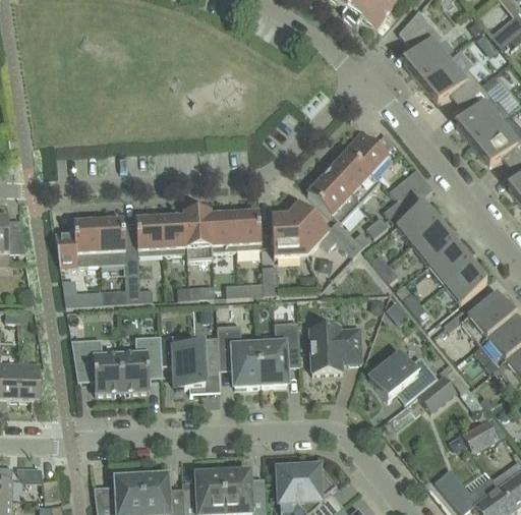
[(350,0),(347,6),(342,13),(355,24),(361,16),(378,26),(395,0),(350,0)]
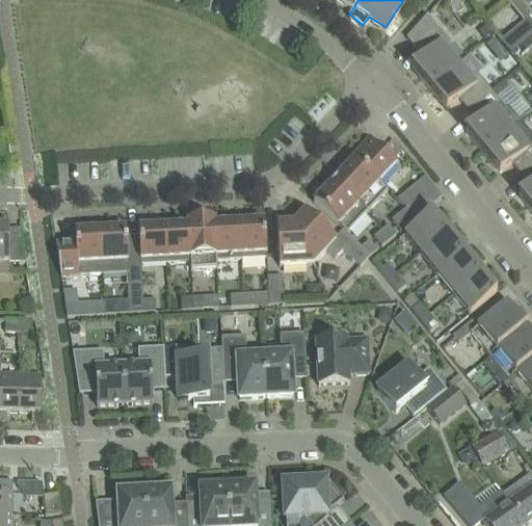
[(523,16),(500,34),(510,47),(531,29),(531,0),(510,0),(523,16)]
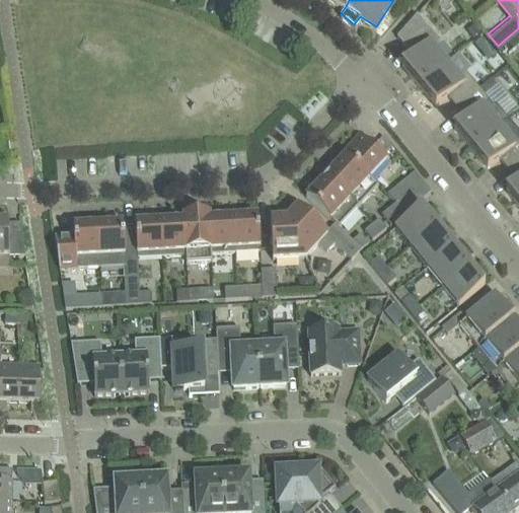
[(433,44),(440,39),(417,10),(397,32),(414,52),(401,62),(419,82),(446,59),(433,44)]
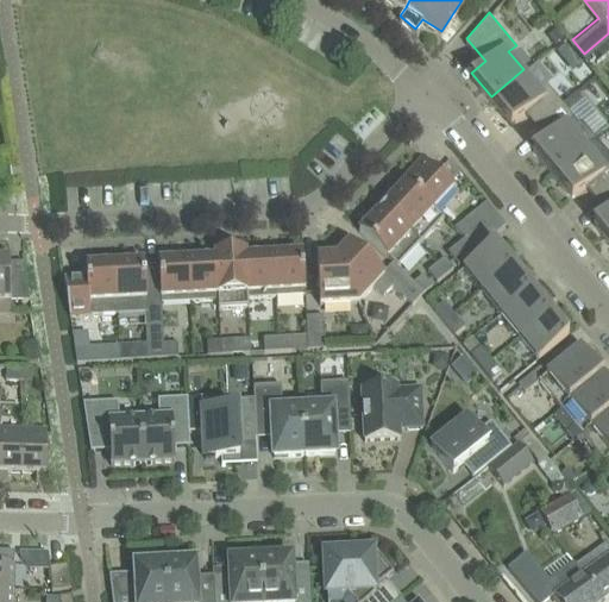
[(557,24),(548,31),(556,39),(563,32),(557,24)]
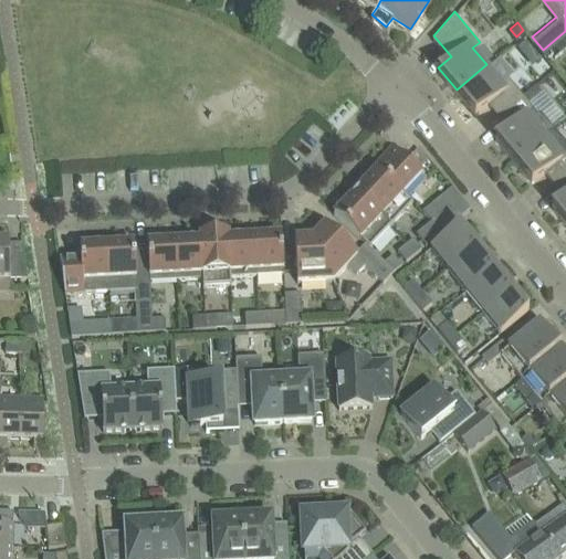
[(524,51),(534,42),(525,32),(516,41),(524,51)]
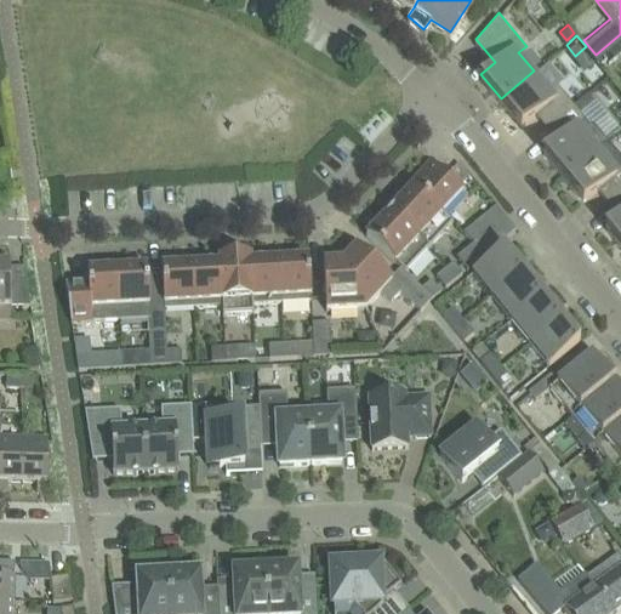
[(620,43),(617,38),(608,46),(614,53),(620,47),(620,43)]
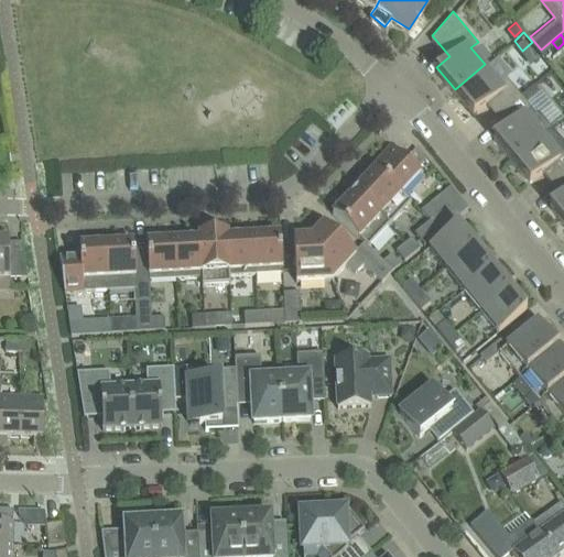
[(507,74),(498,80),(485,64),(455,89),(473,111),(486,100),(496,112),(521,91),(511,82),(512,80),(507,74)]
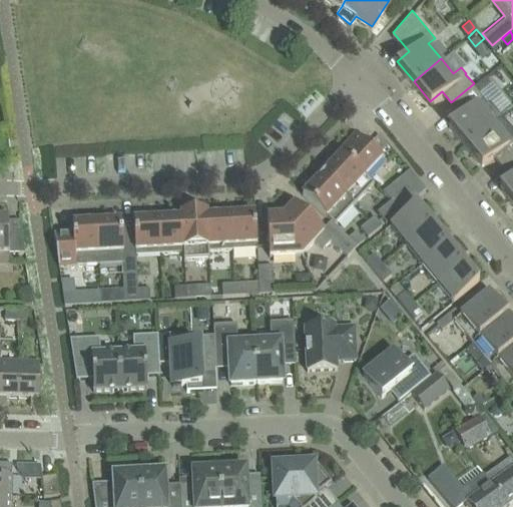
[(512,66),(512,65),(499,72),(511,93),(512,92),(512,66)]
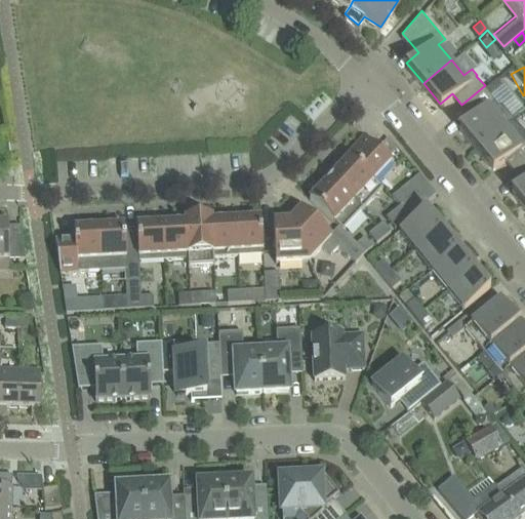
[(496,76),(485,85),(490,92),(502,82),(496,76)]
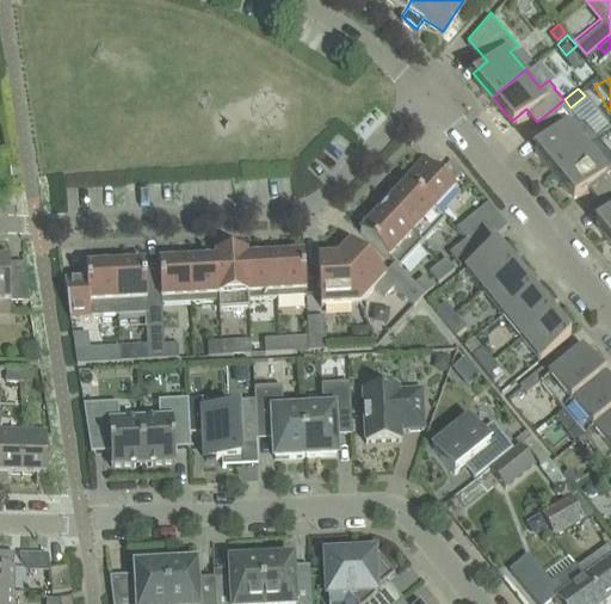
[(571,108),(565,99),(537,122),(548,135),(534,147),(554,171),(573,154),(586,143),(586,142),(597,134),(585,117),(580,117),(574,110),(573,110),(571,108)]
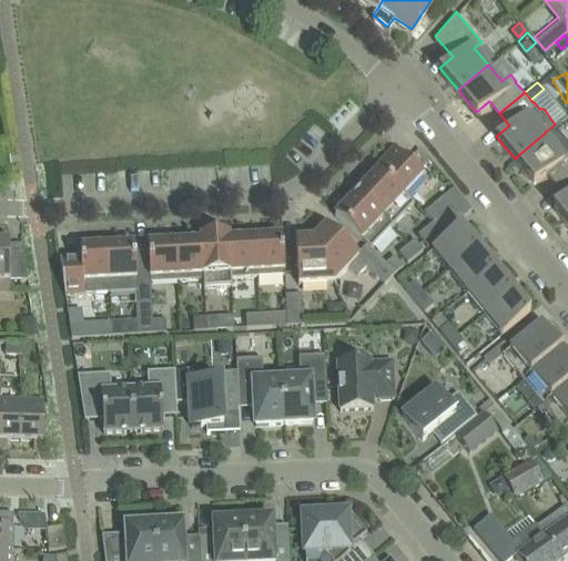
[(567,143),(567,139),(555,124),(545,133),(533,143),(515,159),(533,181),(546,170),(556,182),(567,171),(567,143)]
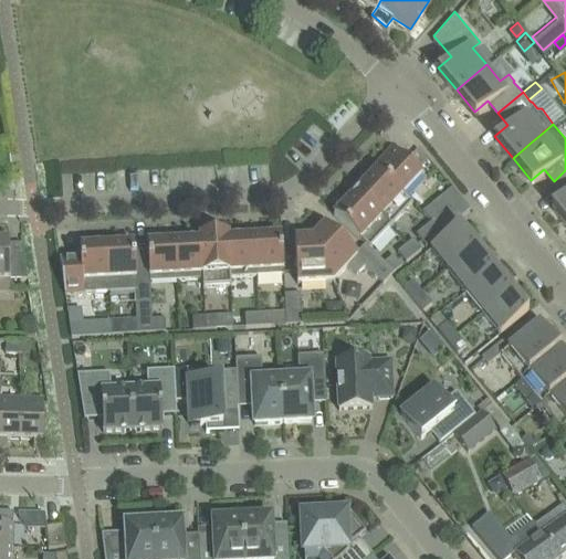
[(392,143),(374,162),(402,189),(402,188),(421,169),(392,143)]
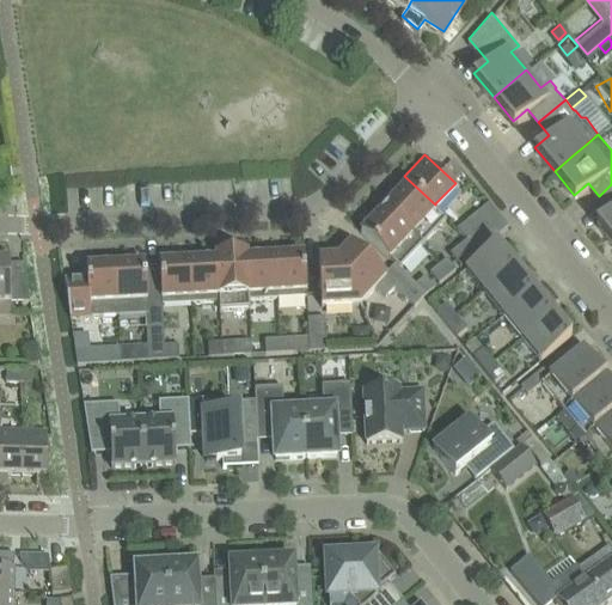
[(435,203),(435,205),(404,176),(396,184),(398,188),(361,227),(395,260),(399,264),(429,231),(446,214),(435,203)]
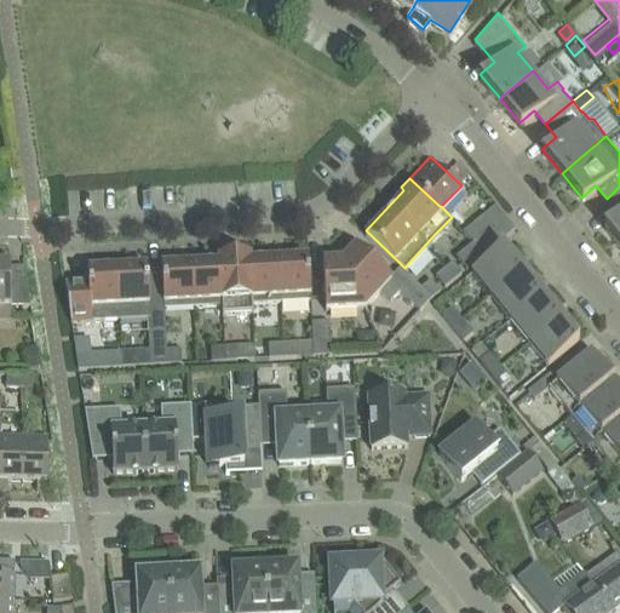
[(619,187),(607,199),(618,211),(603,223),(619,242),(619,187)]
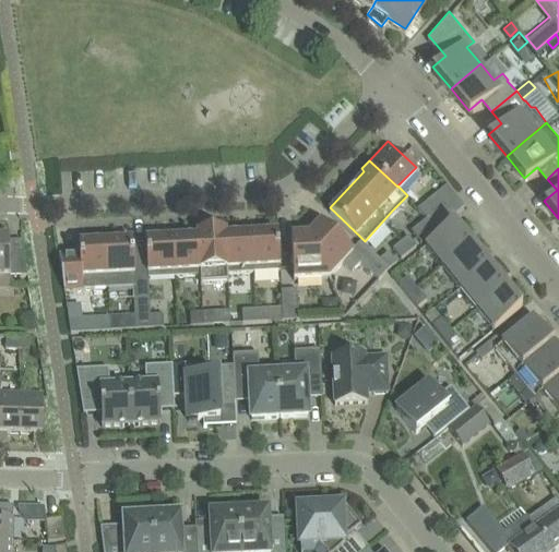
[(428,231),(452,212),(442,201),(418,220),(428,231)]
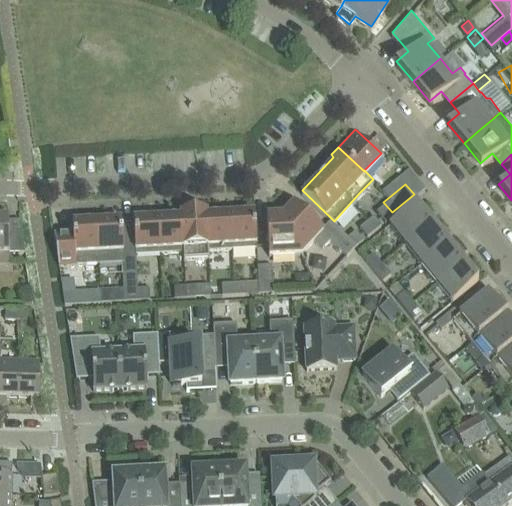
[(330,217),(321,225),(294,199),(282,211),(301,250),(314,236),(322,244),(330,236),(346,252),(356,242),(348,233),(334,221),(330,217)]
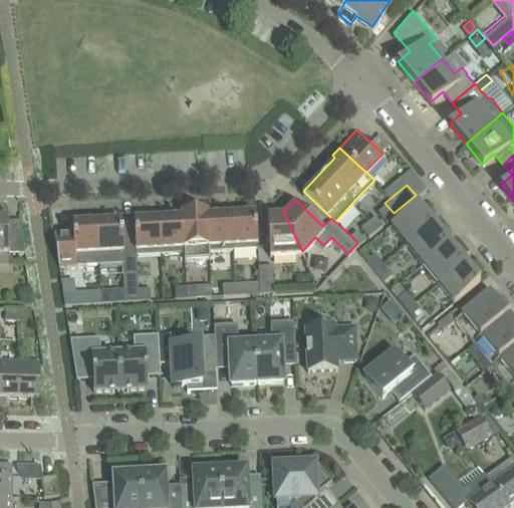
[(391,222),(407,242),(433,220),(431,217),(430,218),(417,201),(391,222)]
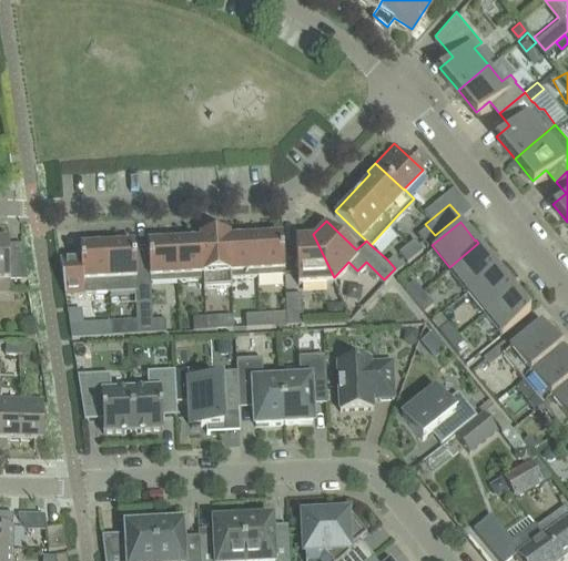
[(427,242),(435,235),(425,224),(417,231),(427,242)]
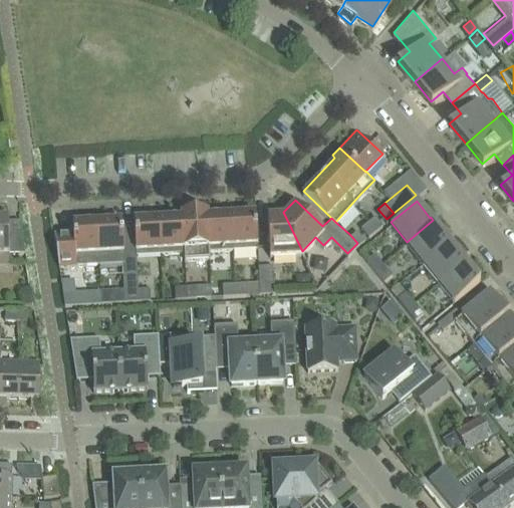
[(215,212),(207,212),(207,208),(195,209),(197,255),(210,255),(209,247),(217,247),(215,212)]
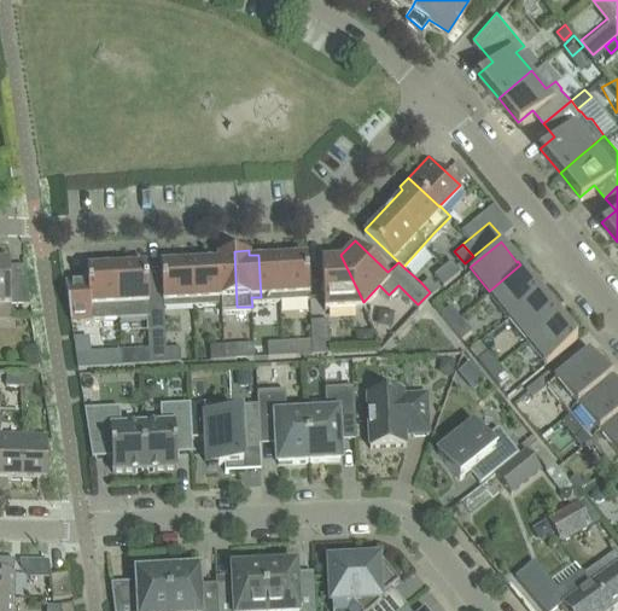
[(221,308),(237,307),(234,251),(219,252),(219,257),(210,257),(213,300),(221,300),(221,308)]
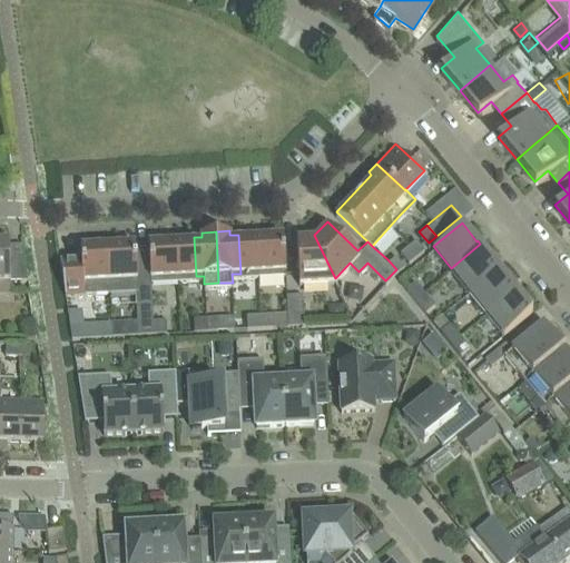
[(263,273),(285,272),(283,233),(261,234),(263,273)]
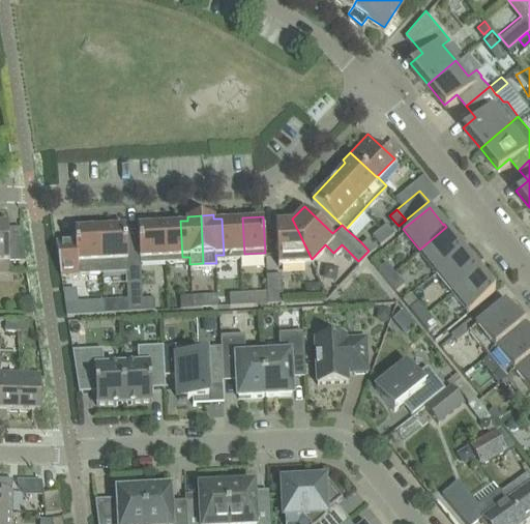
[(224,255),(244,254),(242,217),(222,219),(224,255)]
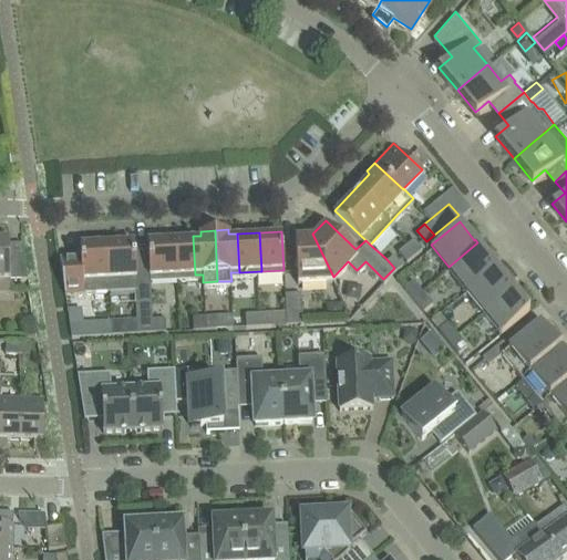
[(298,279),(333,277),(312,234),(295,235),(298,279)]
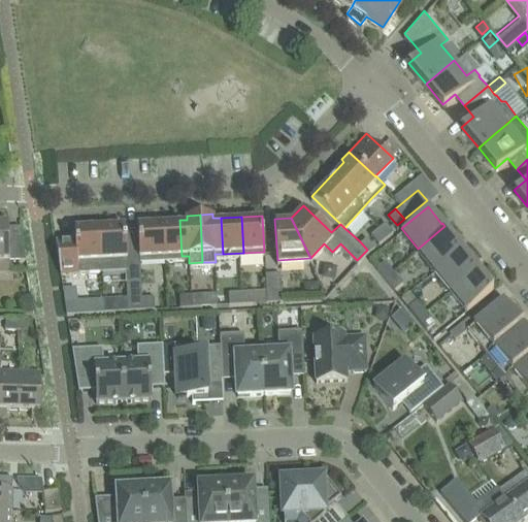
[(378,240),(393,228),(385,219),(370,231),(378,240)]
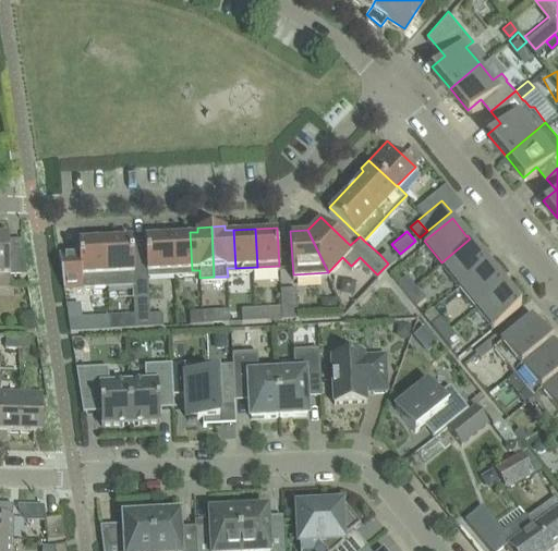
[(0,278),(10,278),(10,271),(27,271),(22,235),(9,236),(9,232),(0,232),(0,278)]
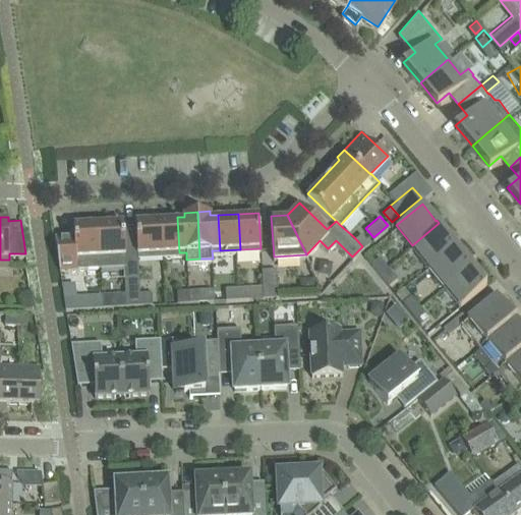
[(158,253),(179,252),(177,217),(156,218),(158,253)]
